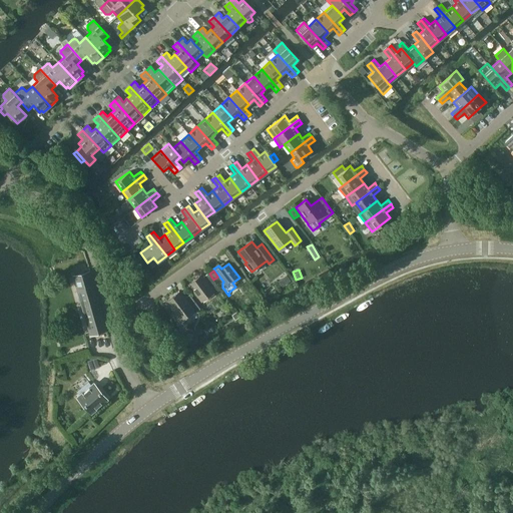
[(105,331),(88,272),(74,276),(90,335),(105,331)]
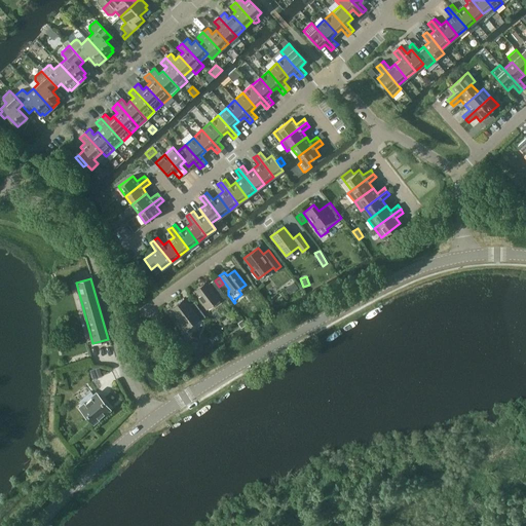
[(207,308),(219,299),(222,303),(228,299),(222,293),(214,280),(208,285),(205,282),(193,291),(207,308)]
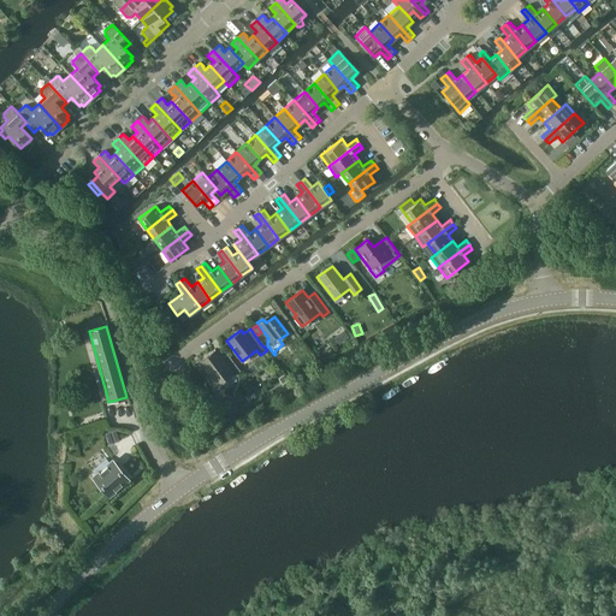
[(343,330),(333,337),(339,344),(349,337),(343,330)]
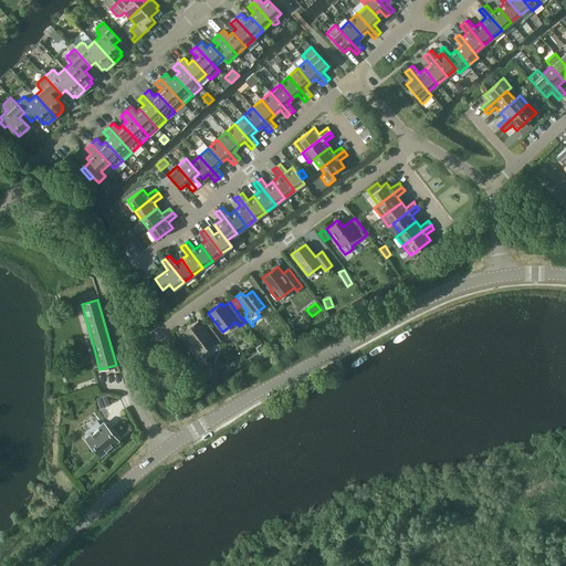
[(211,327),(206,332),(198,322),(184,332),(199,353),(212,342),(215,345),(220,341),(211,327)]
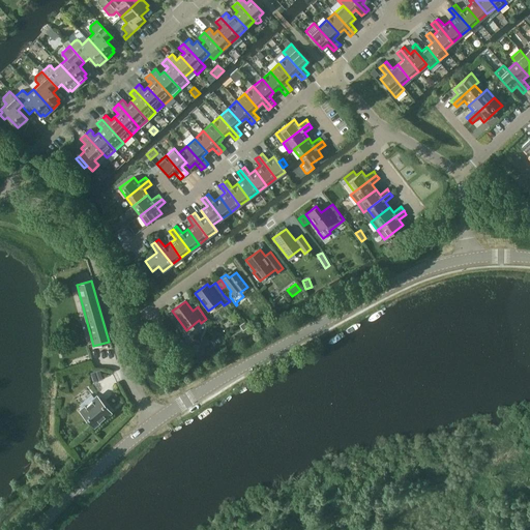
[(99,370),(90,373),(93,382),(102,379),(99,370)]
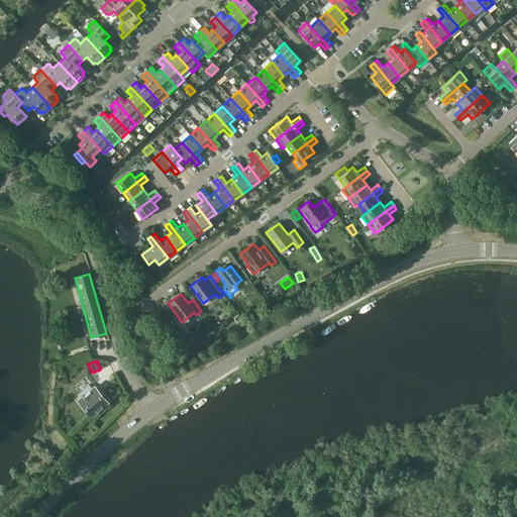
[(91,416),(108,402),(95,386),(92,389),(89,385),(77,395),(81,399),(78,401),(91,416)]
